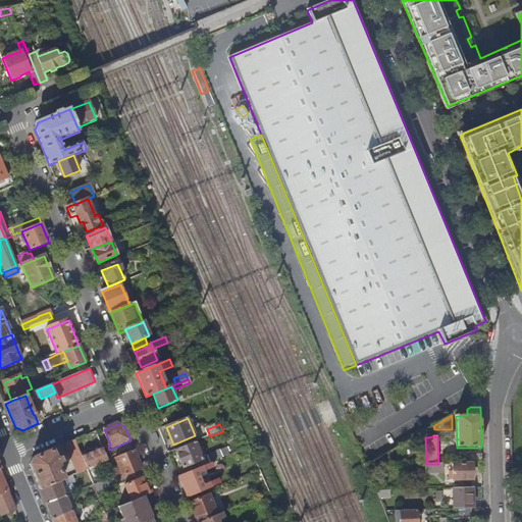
[(66,445),(79,474),(88,470),(83,458),(75,441),(66,445)]
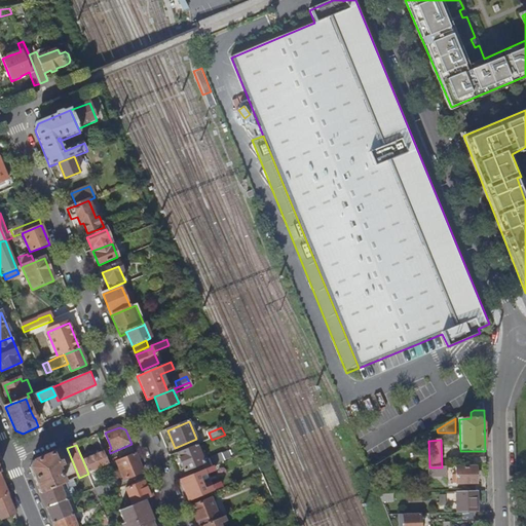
[(178,454),(185,473),(207,463),(199,445),(178,454)]
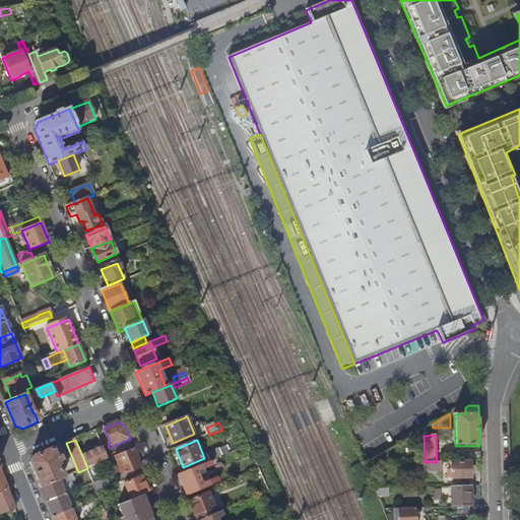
[(30,463),(41,488),(61,479),(64,478),(59,465),(63,464),(61,460),(65,458),(60,446),(33,457),(30,463)]
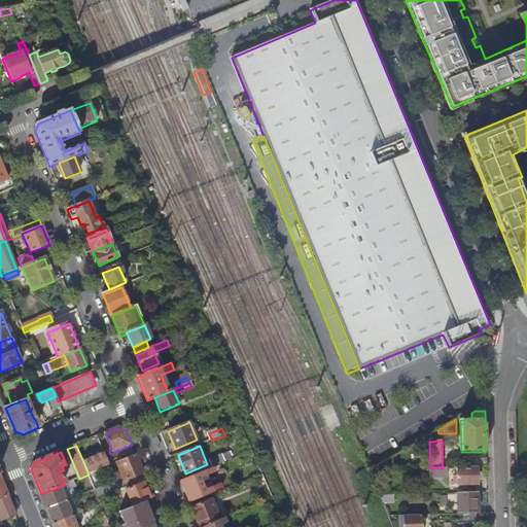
[(229,452),(210,459),(214,468),(215,467),(233,460),(229,452)]
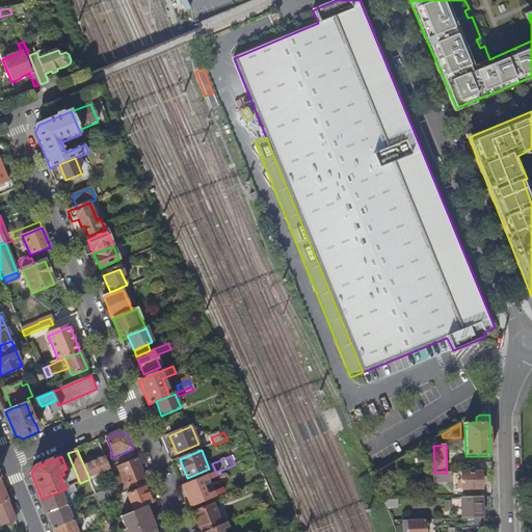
[(84,467),(89,479),(111,471),(106,457),(84,467)]
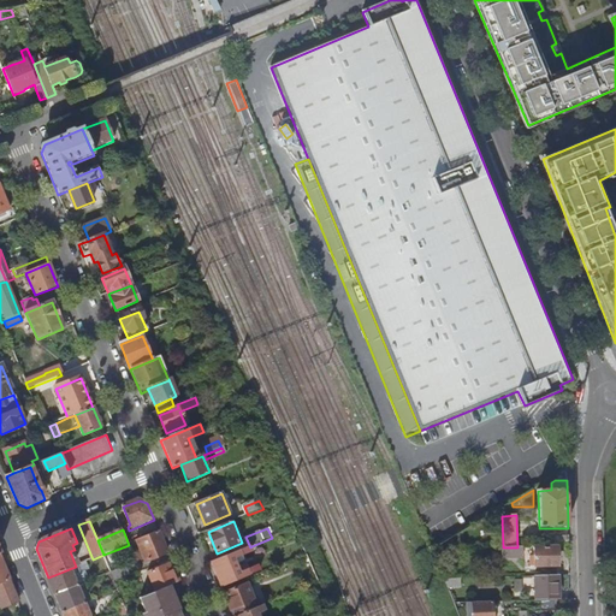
[(136,542),(146,563),(169,554),(159,532),(136,542)]
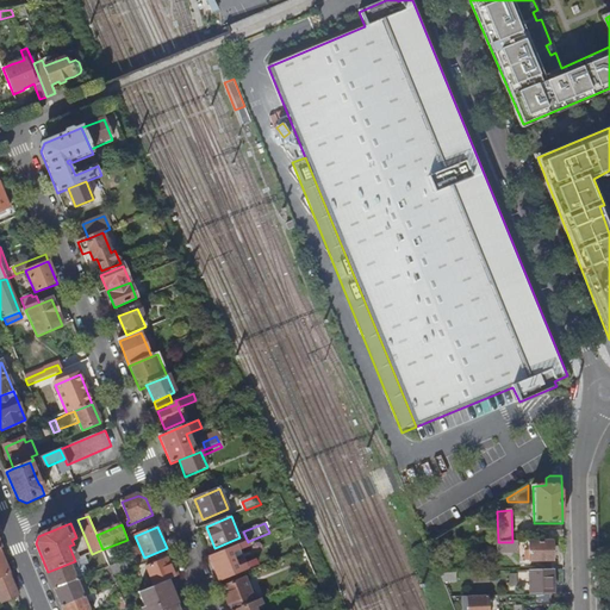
[(545,531),(546,541),(552,541),(564,541),(564,531),(545,531)]
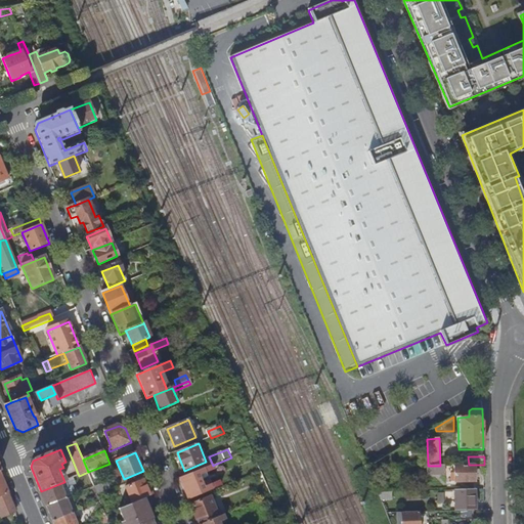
[(213,466),(180,479),(188,499),(222,486),(220,482),(206,488),(201,476),(216,469),(214,465),(213,466)]
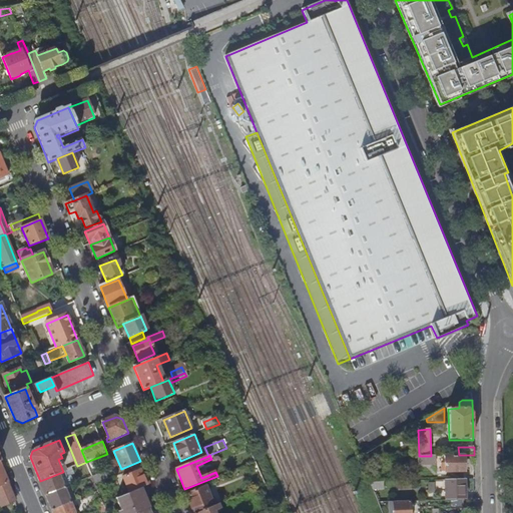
[(442,464),(443,473),(452,473),(452,480),(464,480),(464,455),(459,455),(445,455),(446,464),(442,464)]
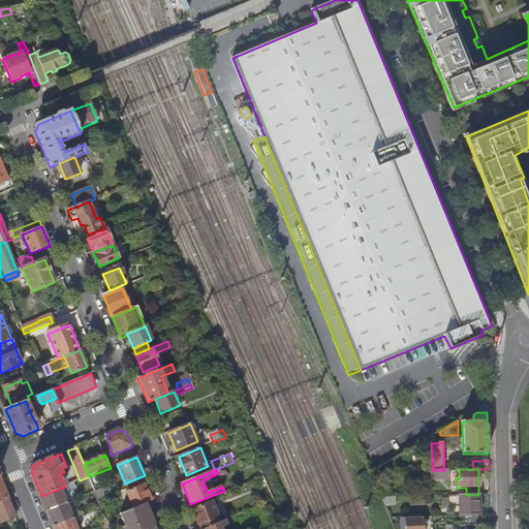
[(0,501),(8,498),(0,477),(0,501)]
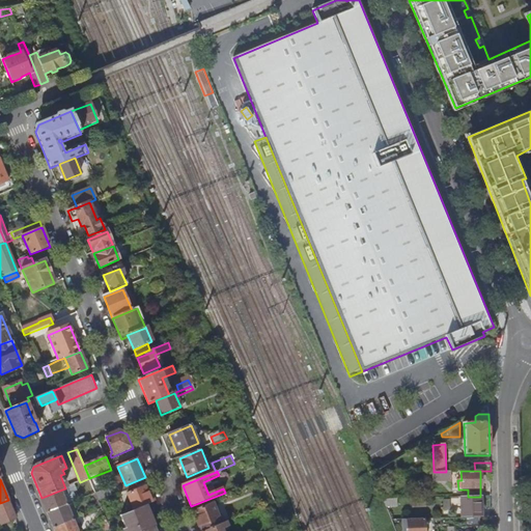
[(250,485),(230,494),(232,498),(239,496),(240,499),(253,493),(250,485)]
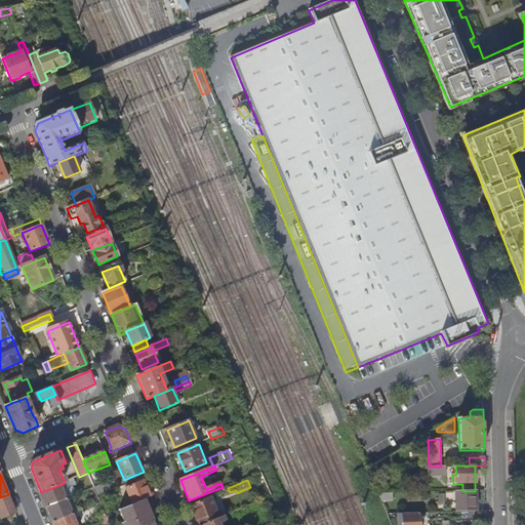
[(126,489),(132,505),(145,500),(154,496),(150,486),(145,488),(143,483),(126,489)]
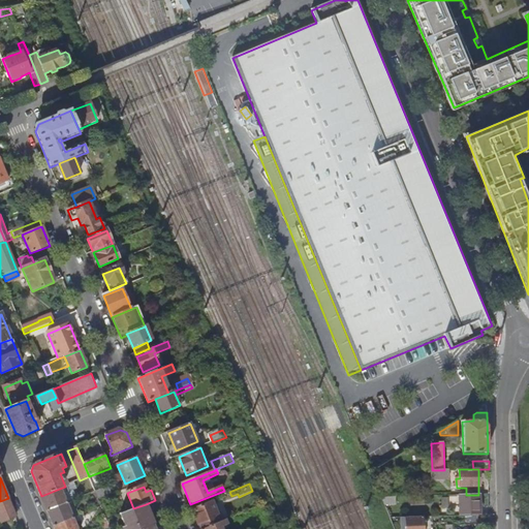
[(41,496),(48,511),(68,503),(62,488),(41,496)]
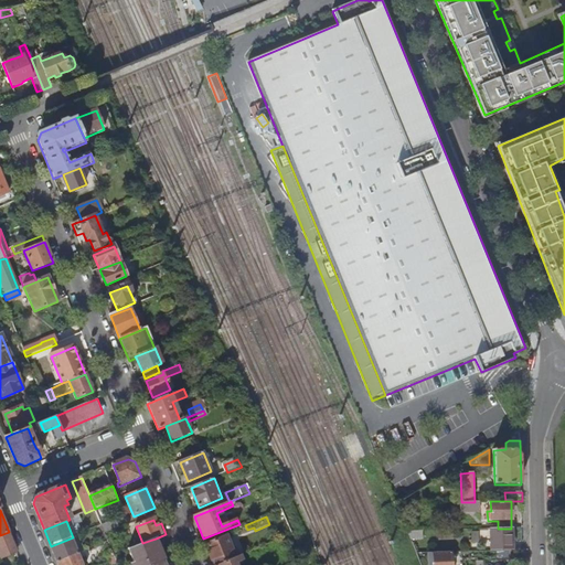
[(103,526),(106,534),(120,529),(117,521),(103,526)]
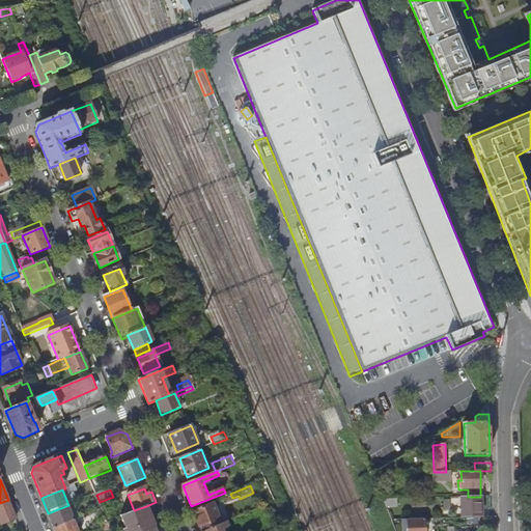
[(92,495),(98,508),(101,506),(100,502),(96,495),(95,494),(92,495)]
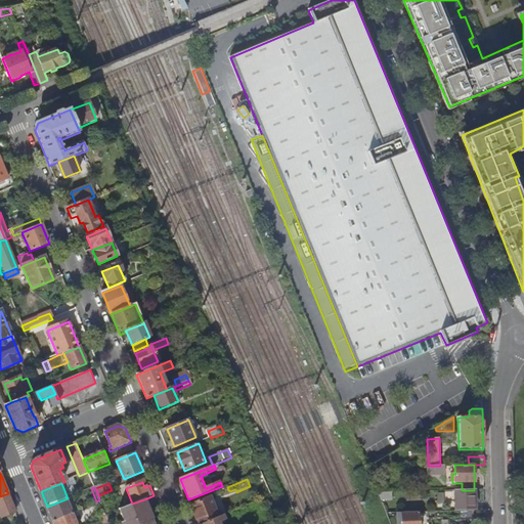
[(454,490),(455,512),(476,511),(475,490),(474,490),(462,490),(454,490)]
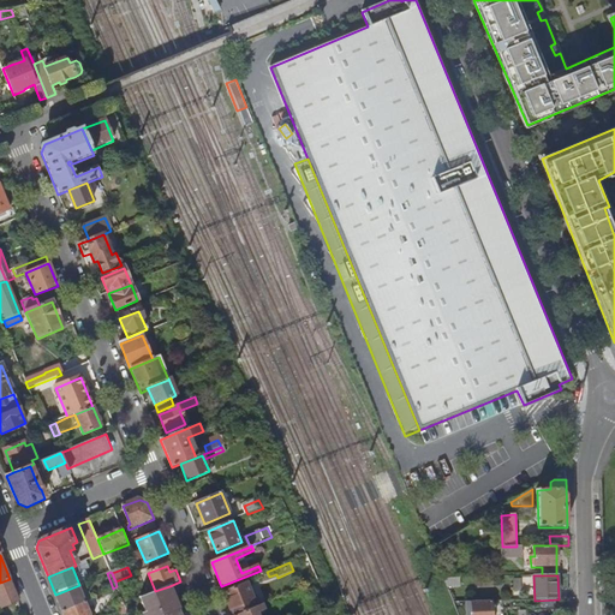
[(447,579),(447,587),(461,587),(460,578),(447,579)]
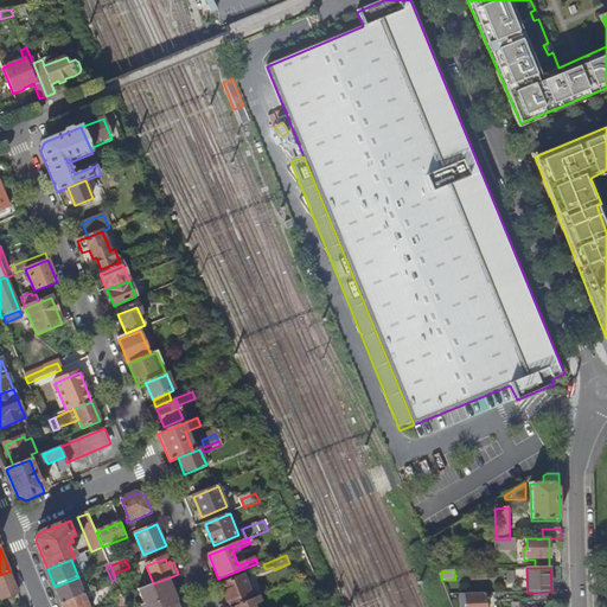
[(0,575),(0,594),(2,601),(19,594),(10,572),(0,575)]
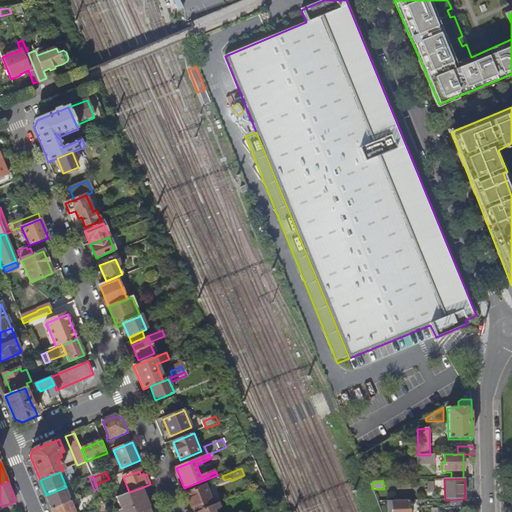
[(66,487),(72,502),(77,500),(71,485),(66,487)]
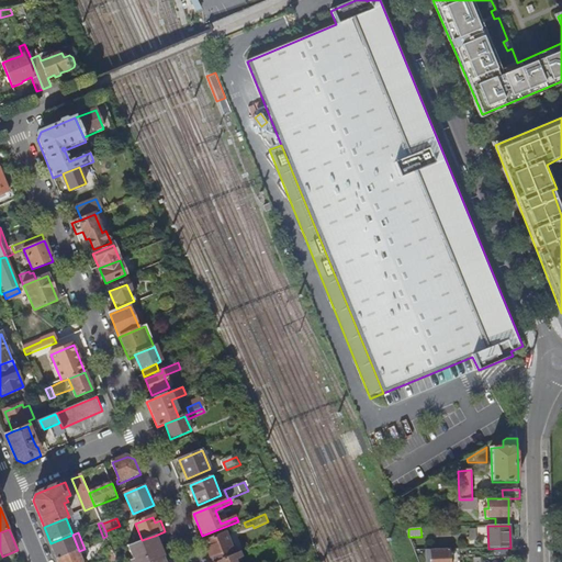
[(204,542),(212,561),(218,561),(235,555),(226,534),(204,542)]
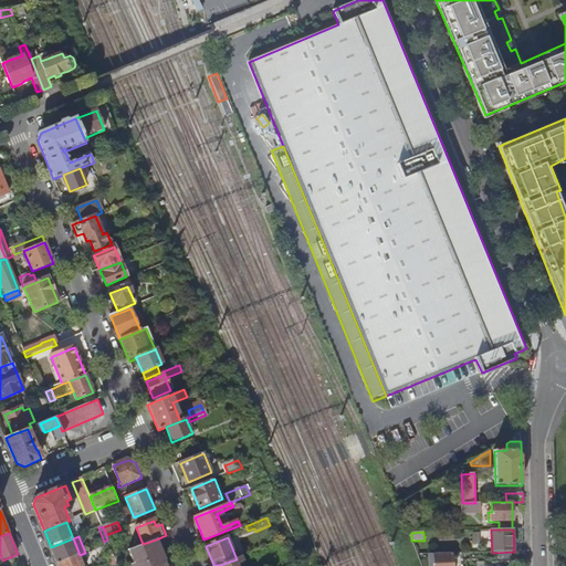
[(51,547),(58,564),(80,555),(73,538),(51,547)]
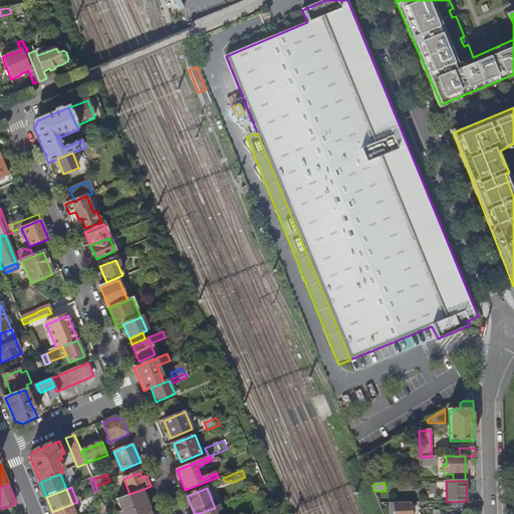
[(117,499),(122,513),(126,511),(127,513),(141,513),(150,510),(142,490),(130,494),(117,499)]
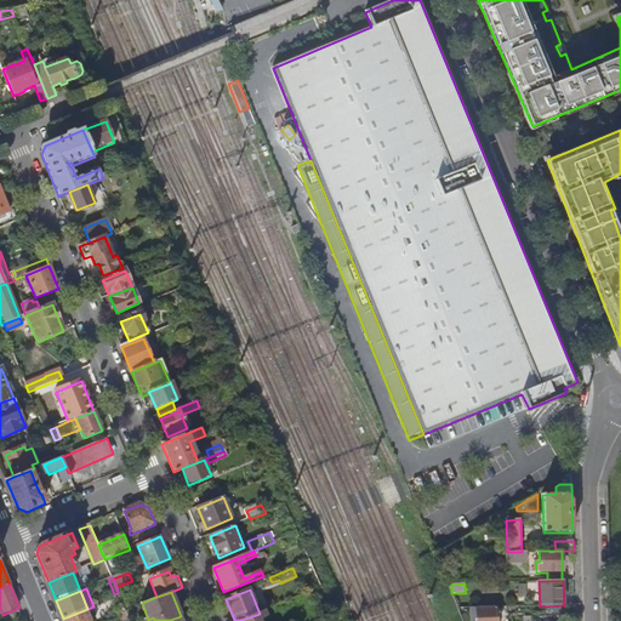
[(117,605),(120,615),(126,613),(126,610),(123,603),(117,605)]
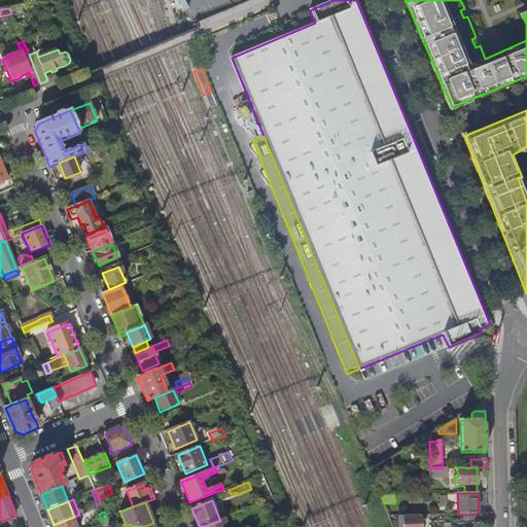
[(398,516),(400,526),(421,526),(421,516),(398,516)]
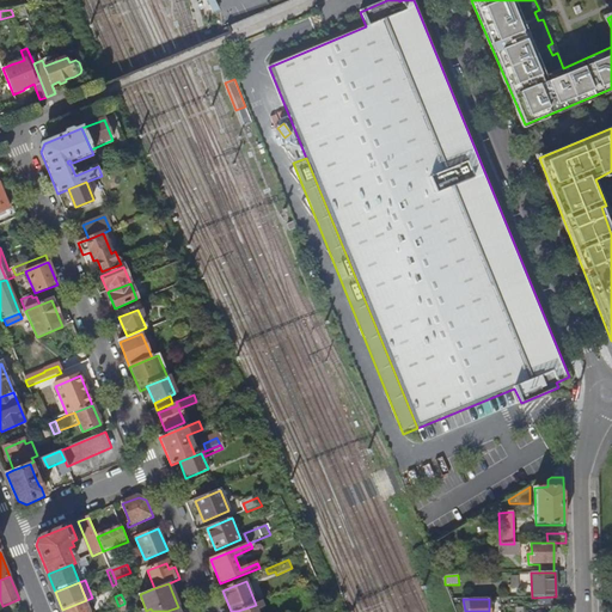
[(62,610),(63,611),(90,611),(86,600),(62,610)]
